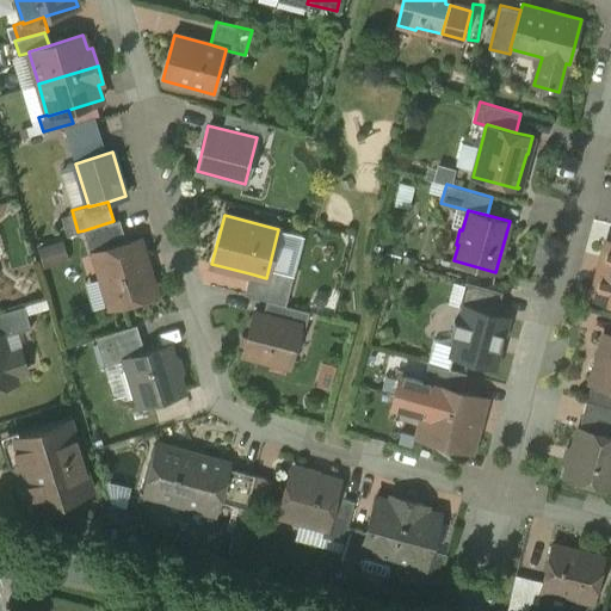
[(113,221),(84,230),(91,255),(96,254),(94,253),(127,244),(119,220),(113,221)]
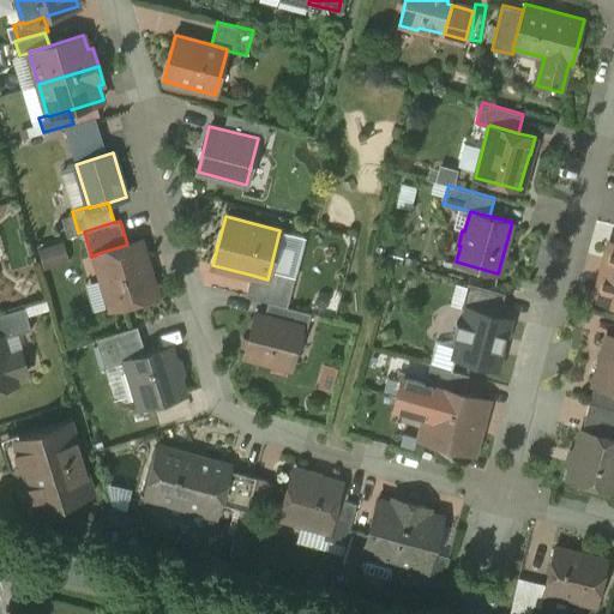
[(127,245),(95,254),(96,256),(102,276),(104,275),(114,306),(110,306),(112,308),(155,295),(139,241),(127,245)]
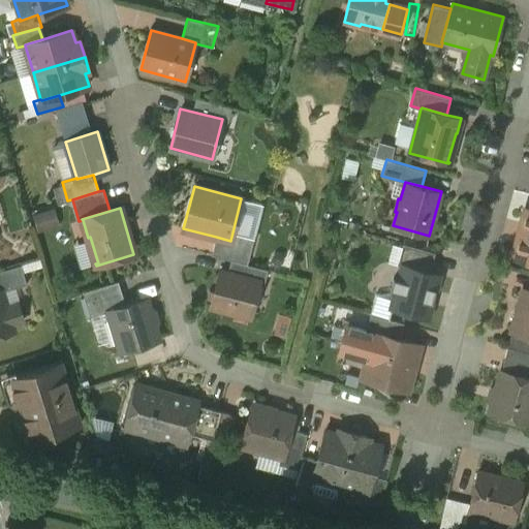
[(528,209),(526,209),(514,256),(528,260),(528,209)]
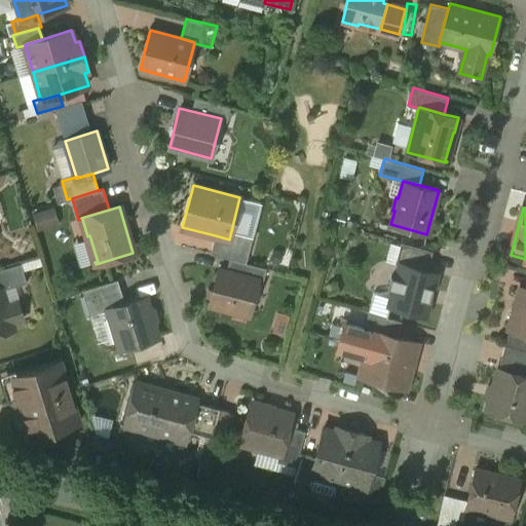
[(253,237),(231,231),(229,239),(215,235),(211,254),(229,259),(246,263),(247,263),(253,237)]
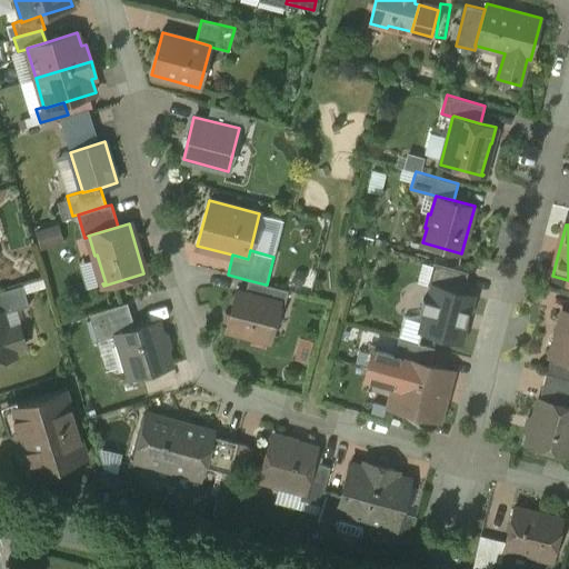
[(468,271),(433,261),(427,285),(433,286),(438,288),(439,286),(461,292),(468,271)]
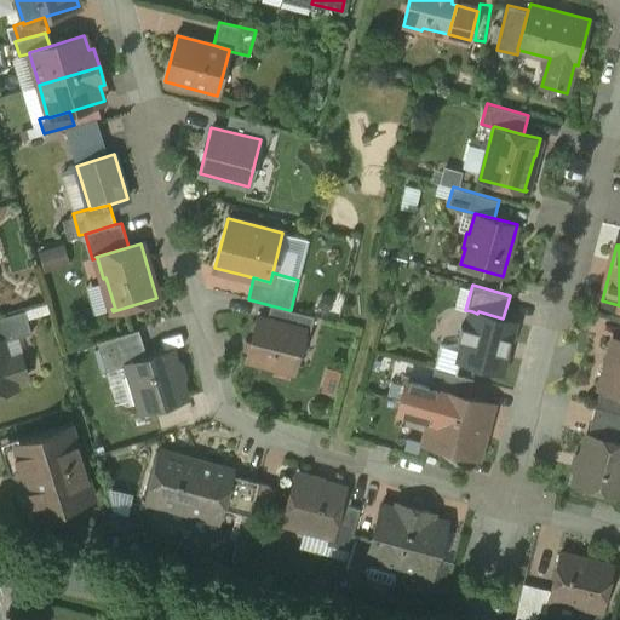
[(47,303),(34,308),(36,315),(50,311),(47,303)]
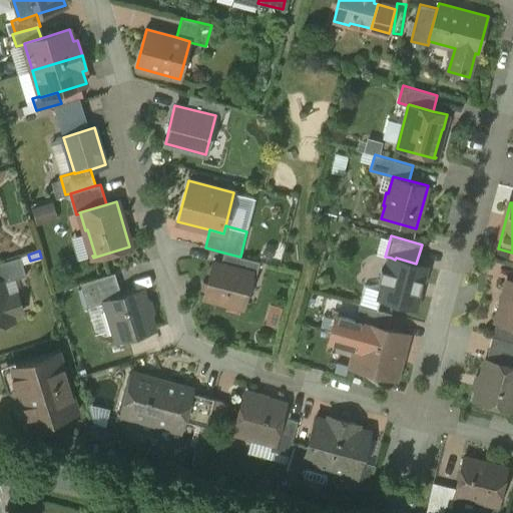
[(239,257),(223,252),(220,264),(244,271),(247,259),(240,257),(239,257)]
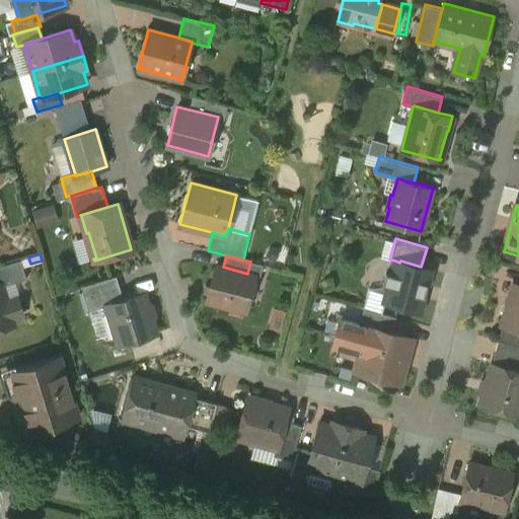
[(20,260),(0,266),(0,285),(2,285),(3,286),(26,278),(20,260)]
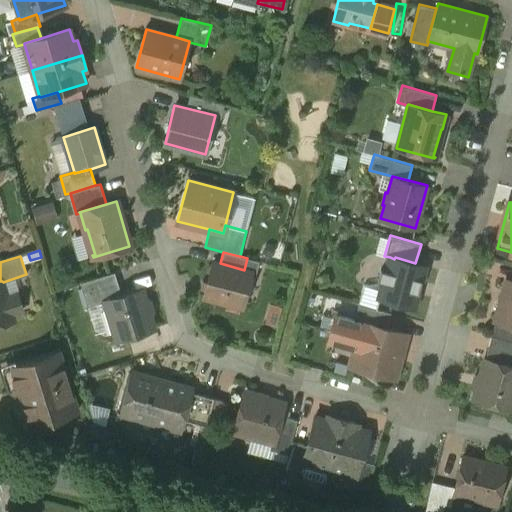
[(415,263),(395,257),(394,259),(390,257),(386,270),(383,269),(379,271),(378,276),(380,280),(383,281),(379,296),(413,306),(424,266),(415,263)]
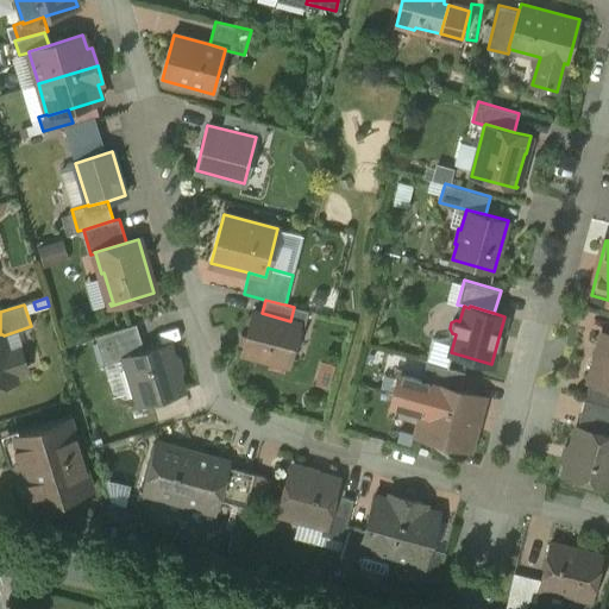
[(262,313),(253,311),(243,352),(288,364),(299,322),(290,321),(262,313)]
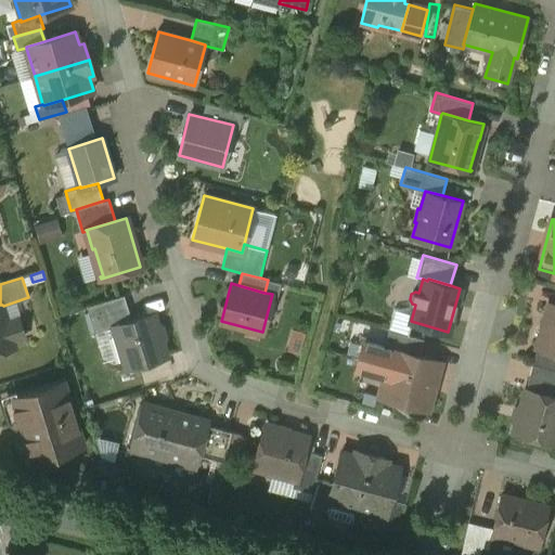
[(125,295),(87,307),(94,332),(113,326),(113,325),(131,320),(125,295)]
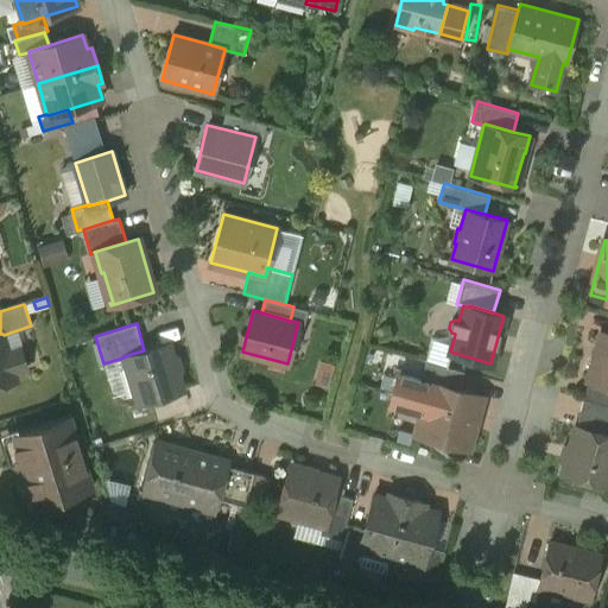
[(607,334),(601,331),(588,380),(607,385),(607,334)]
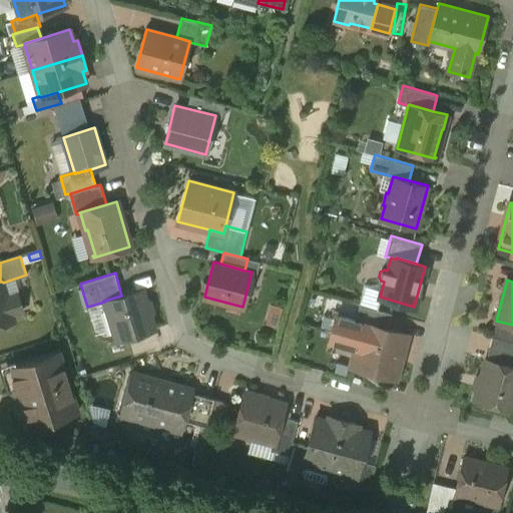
[(0,282),(0,324),(14,320),(12,313),(20,311),(21,309),(17,297),(15,295),(7,298),(3,283),(2,282),(0,282)]
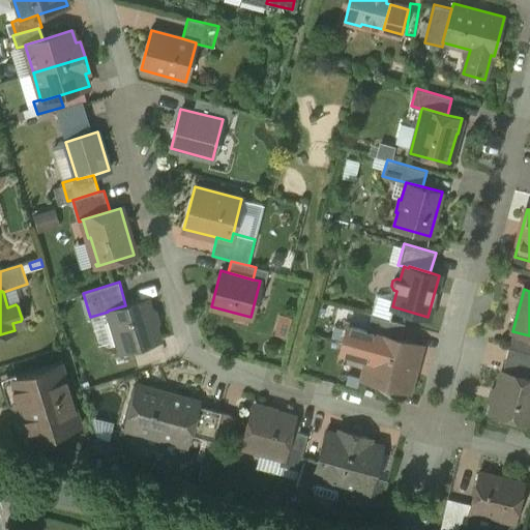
[(125,305),(108,311),(108,312),(120,352),(160,341),(147,298),(125,305)]
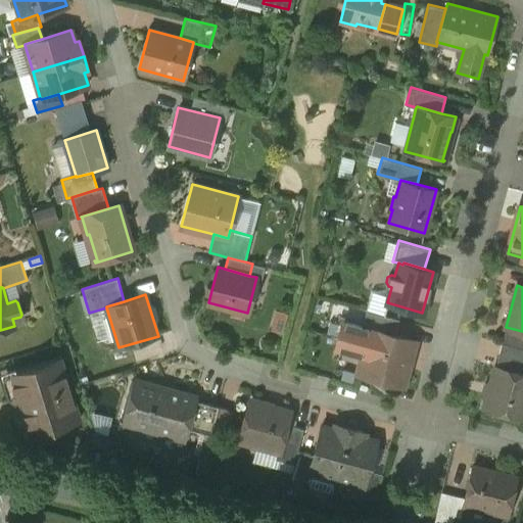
[(399,319),(366,310),(362,327),(370,329),(370,328),(395,335),(399,319)]
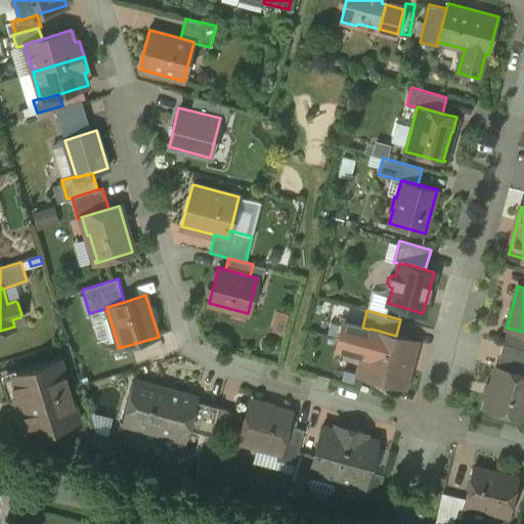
[(396,336),(370,329),(370,330),(358,374),(403,386),(416,341),(396,336)]
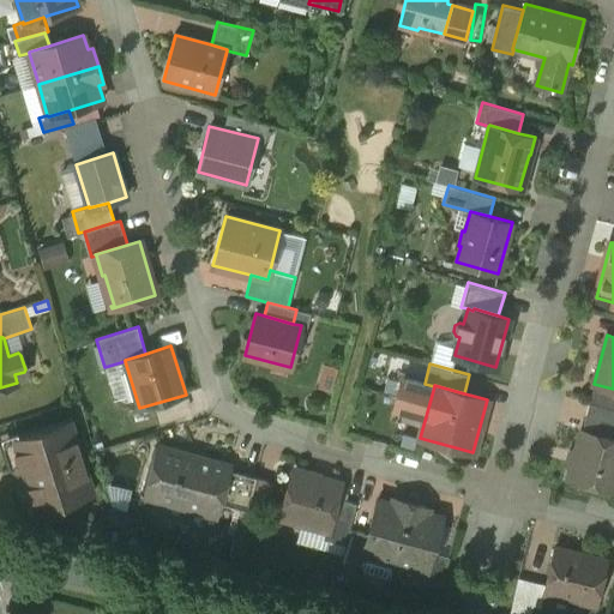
[(613,408),(589,402),(582,429),(613,438),(613,408)]
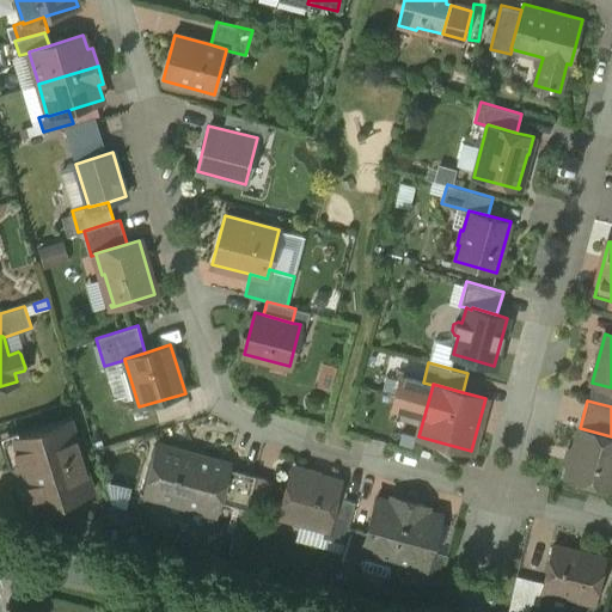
[(71,420),(11,439),(32,509),(92,490),(71,420)]
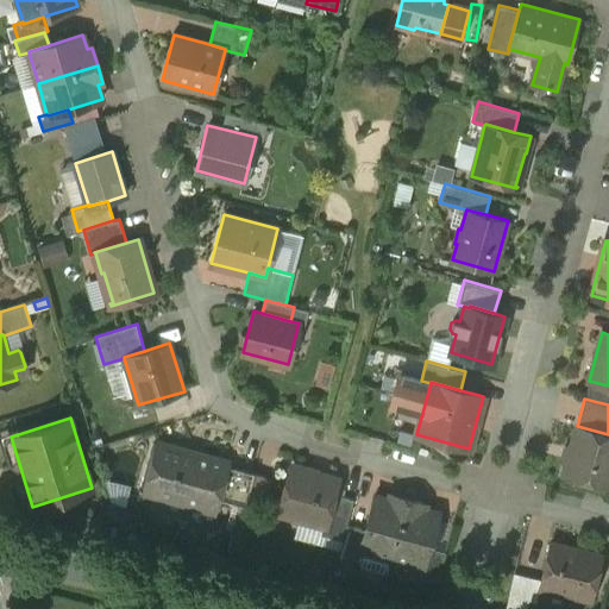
[(608,434),(577,426),(576,426),(563,473),(608,487),(608,484),(608,434)]
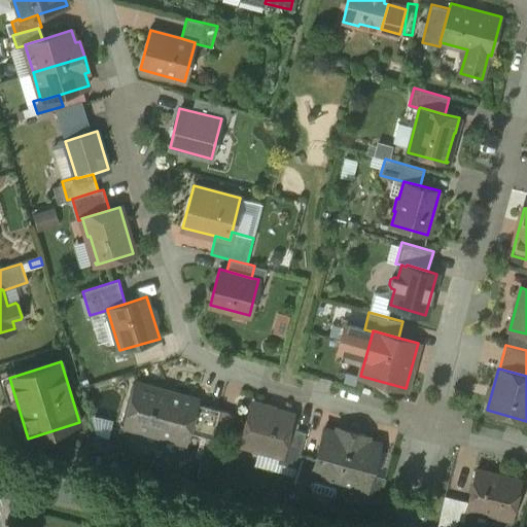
[(197,400),(136,383),(125,424),(185,442),(188,431),(197,402),(197,400)]
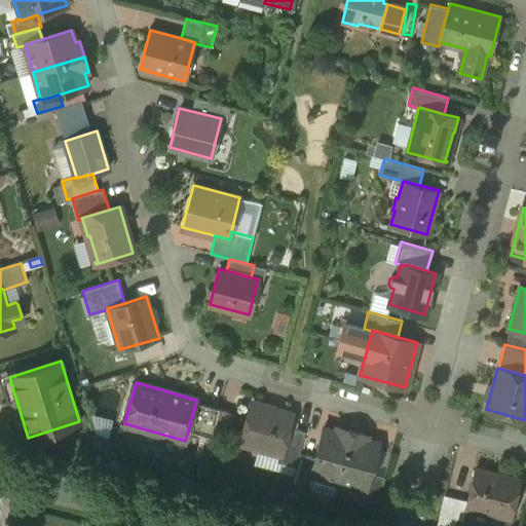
[(220,408),(196,402),(188,430),(208,436),(209,430),(213,433),(220,408)]
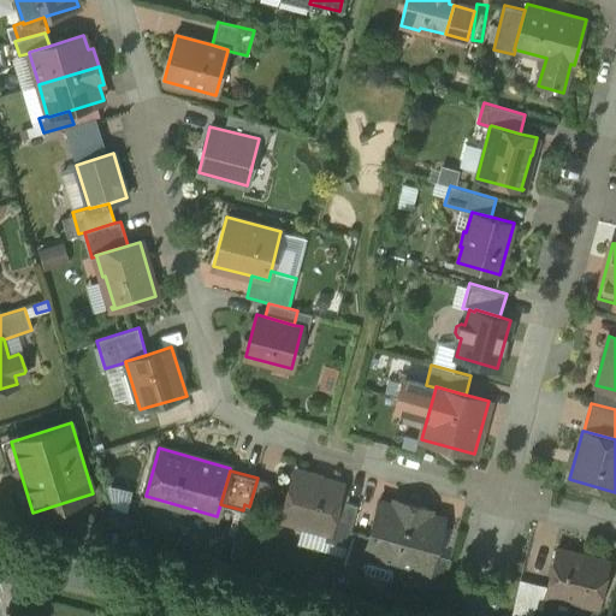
[(341,485),(295,472),(282,517),(306,523),(309,521),(327,526),(336,528),(343,501),(345,491),(339,490),(341,485)]
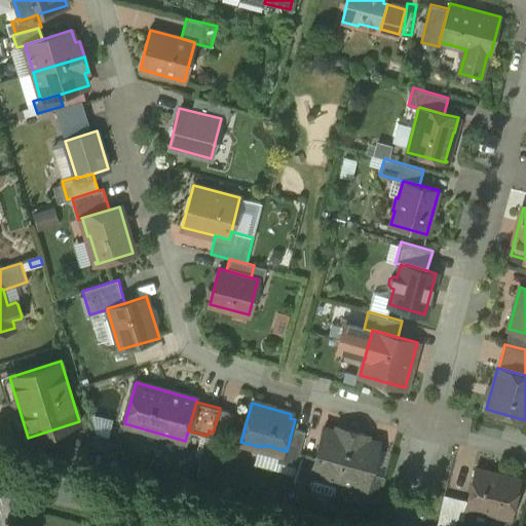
[(336,430),(324,427),(322,433),(306,428),(305,430),(299,452),(315,456),(310,475),(311,475),(338,482),(352,430),(337,426),(336,430)]
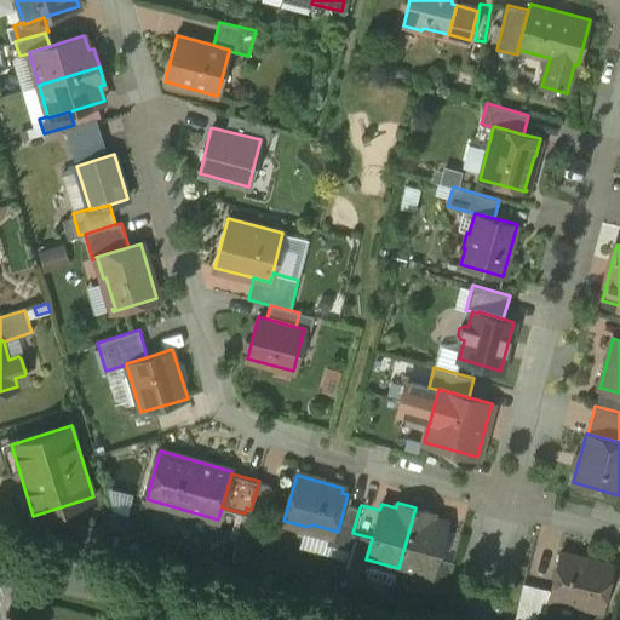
[(338,532),(329,529),(326,544),(349,550),(352,533),(360,507),(345,504),(338,532)]
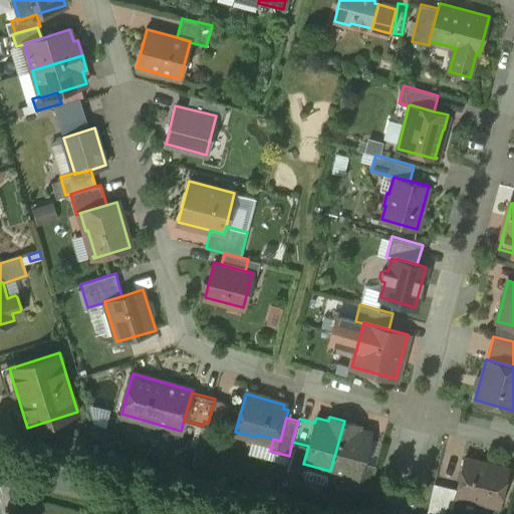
[(358,425),(344,421),(330,471),(356,478),(357,479),(362,461),(370,433),(357,429),(358,425)]
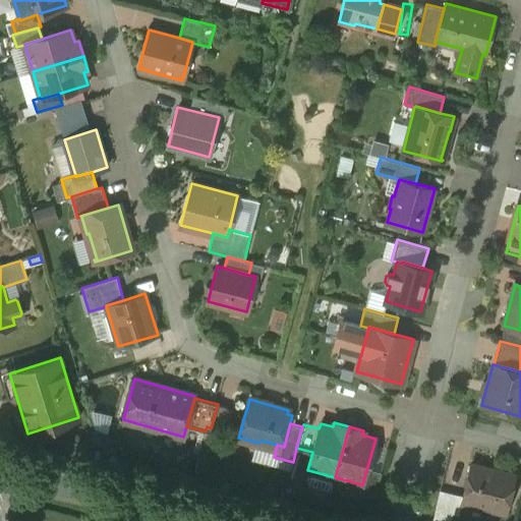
[(312,452),(296,448),(293,462),(290,473),(306,478),(308,470),(307,470),(312,452)]
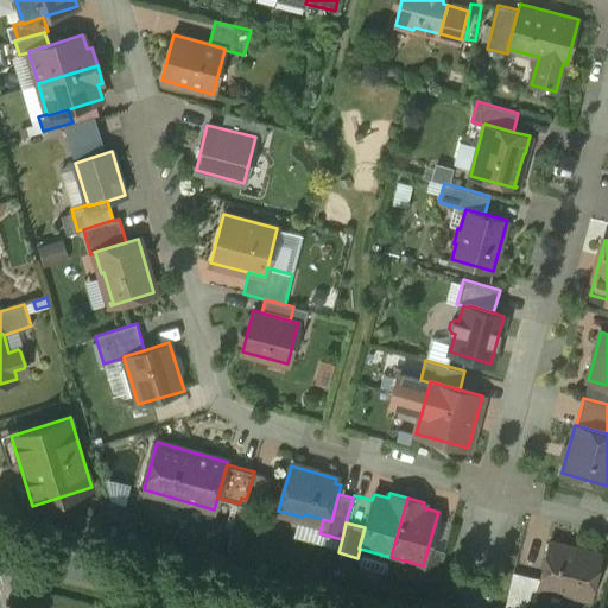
[(600,552),(549,540),(538,586),(589,597),(600,552)]
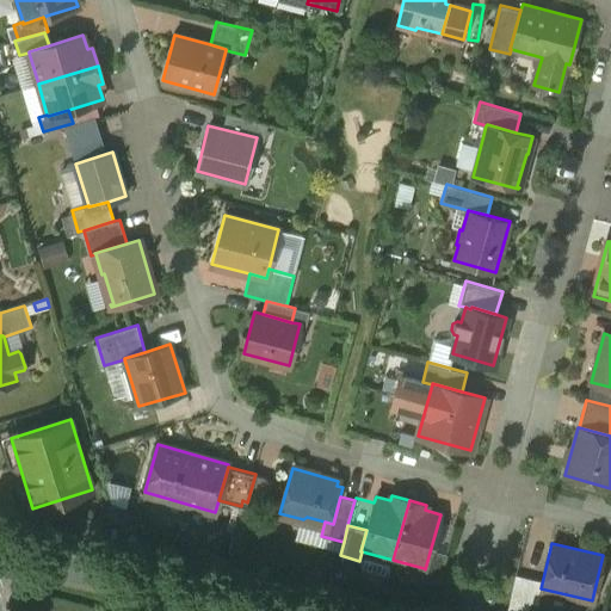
[(446,553),(431,548),(425,569),(424,568),(421,578),(438,582),(446,553)]
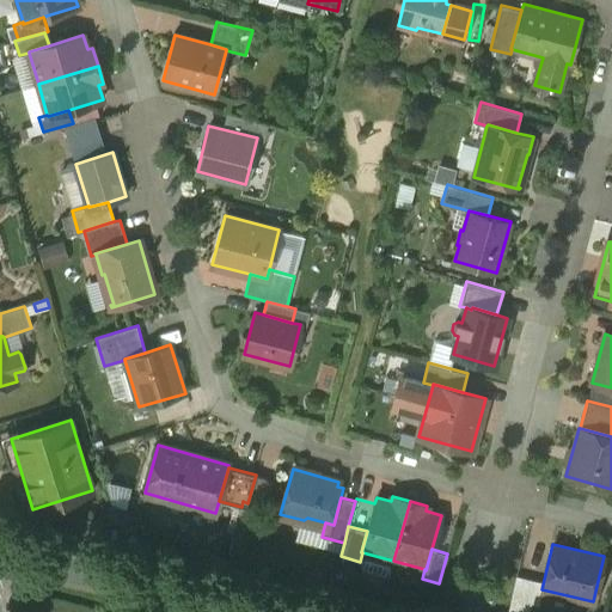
[(393,561),(362,552),(360,562),(361,562),(360,563),(362,568),(385,574),(390,571),(391,571),(393,561)]
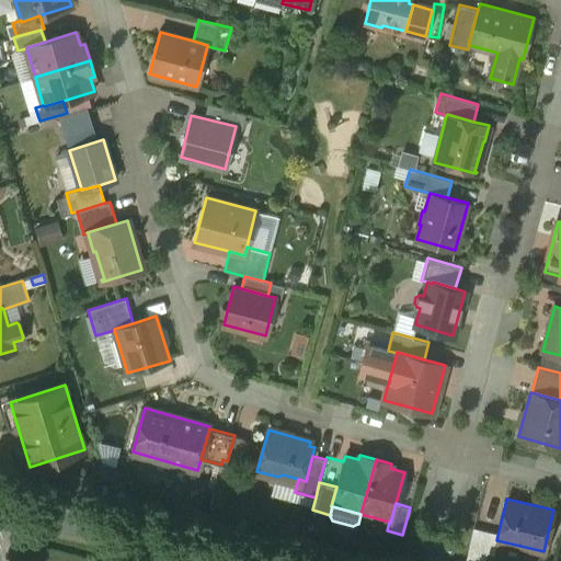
[(491,530),(474,526),(469,547),(487,551),(491,530)]
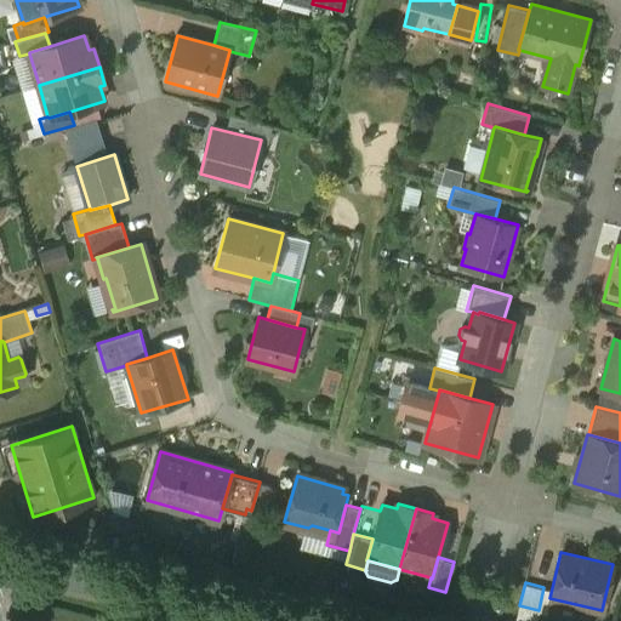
[(535,620),(539,610),(519,605),(517,617),(528,620),(535,620)]
